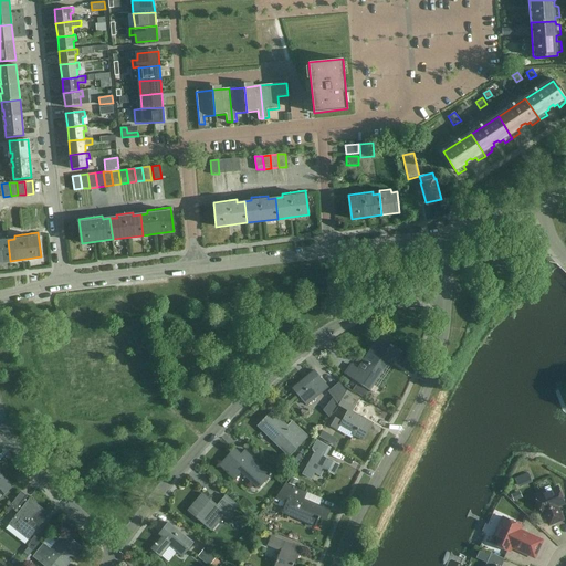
[(0,262),(10,261),(8,240),(8,237),(0,237),(0,262)]
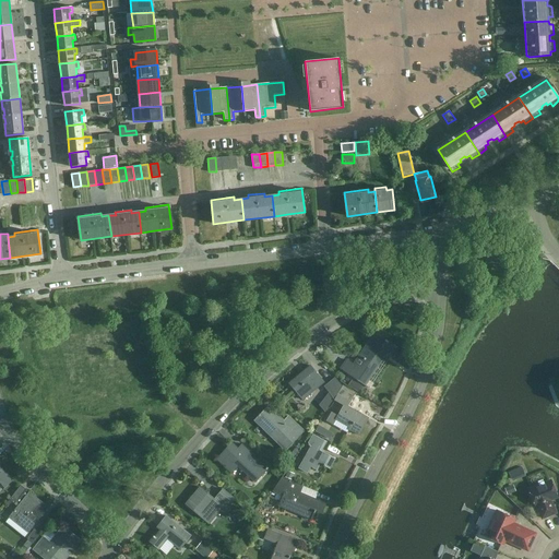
[(354,365),(347,360),(342,368),(366,384),(387,354),(390,356),(396,347),(378,335),(372,344),(369,342),(359,356),(359,357),(354,365)]
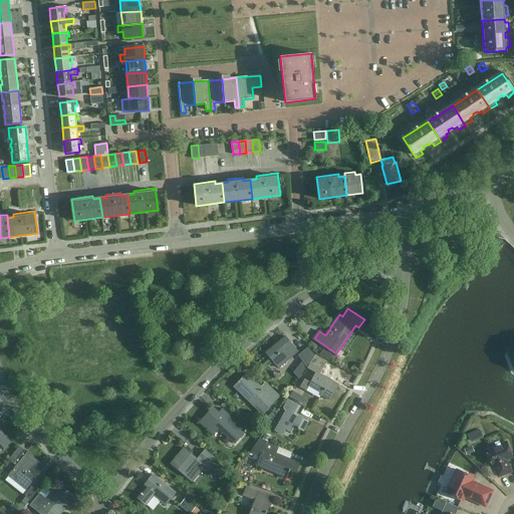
[(285,336),(266,352),(274,363),(278,368),(284,362),(297,351),(285,337),(285,336)]
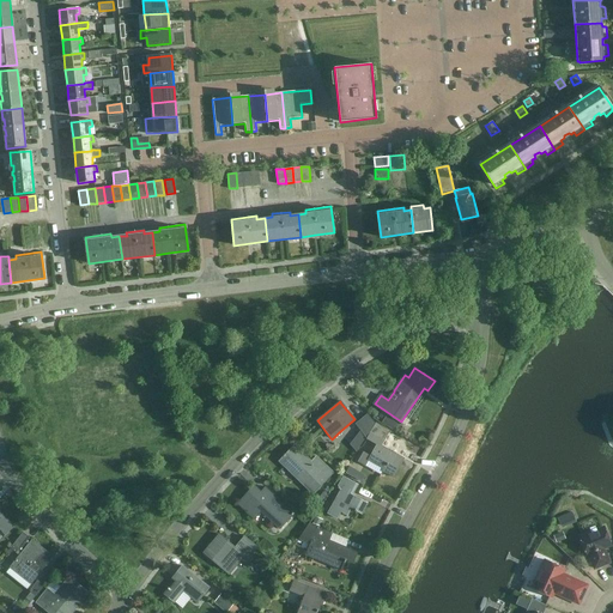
[(364,419),(364,418),(356,425),(360,431),(365,438),(366,438),(371,431),(374,425),(375,424),(369,416),(364,419)]
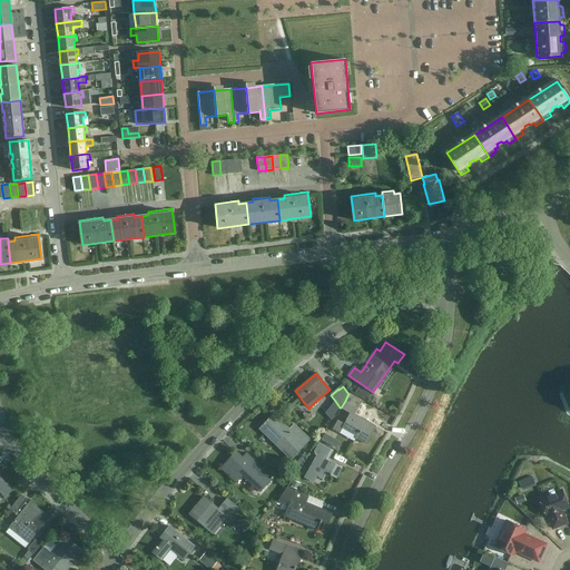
[(355,393),(365,400),(370,394),(360,387),(355,393)]
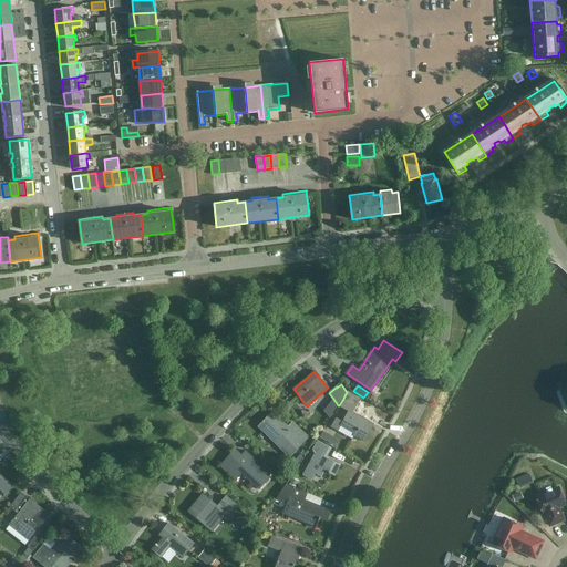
[(373,424),(352,412),(356,405),(359,400),(346,393),(343,399),(339,405),(348,411),(342,422),(336,419),(331,426),(338,431),(341,425),(356,433),(353,435),(364,441),(373,424)]
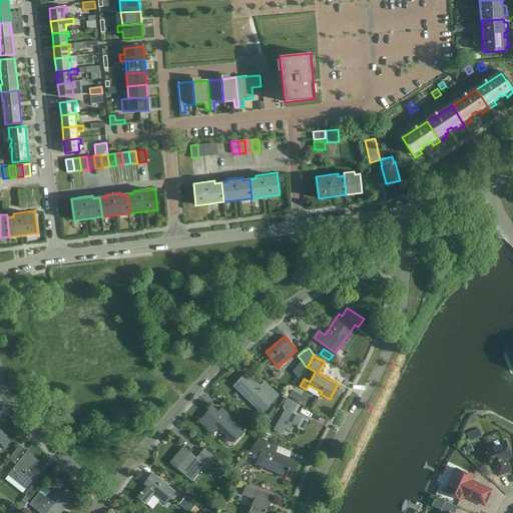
[(260,387),(245,374),(233,386),(255,407),(262,413),(279,396),(274,391),(265,383),(260,387)]
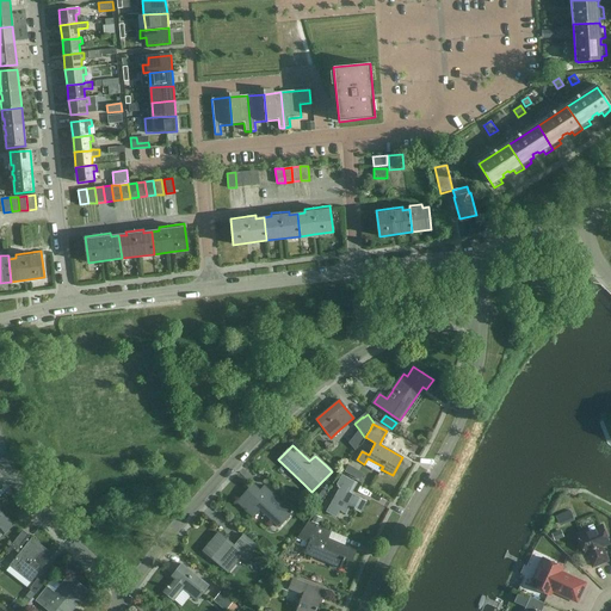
[(352,475),(356,469),(349,466),(345,471),(352,475)]
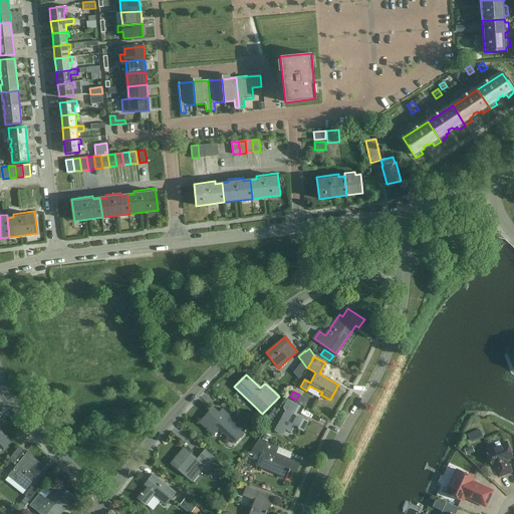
[(300,407),(287,400),(283,409),(286,411),(275,431),(282,435),(285,429),(291,431),(294,426),(297,428),(299,429),(299,428),(303,431),(308,422),(295,415),(300,407)]
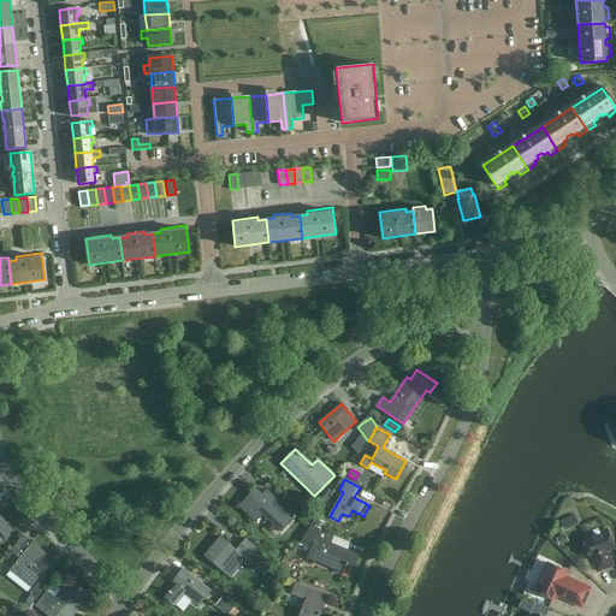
[(262,493),(256,487),(238,507),(255,522),(262,515),(282,532),(295,516),(266,490),(262,493)]
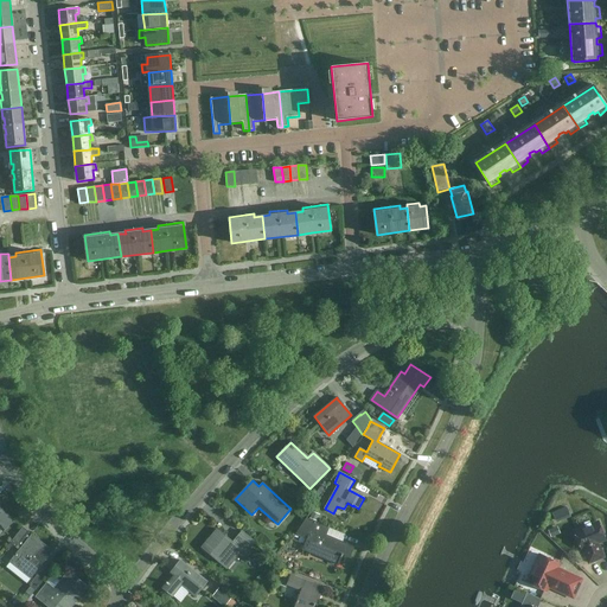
[(560,522),(576,513),(572,505),(556,513),(560,522)]
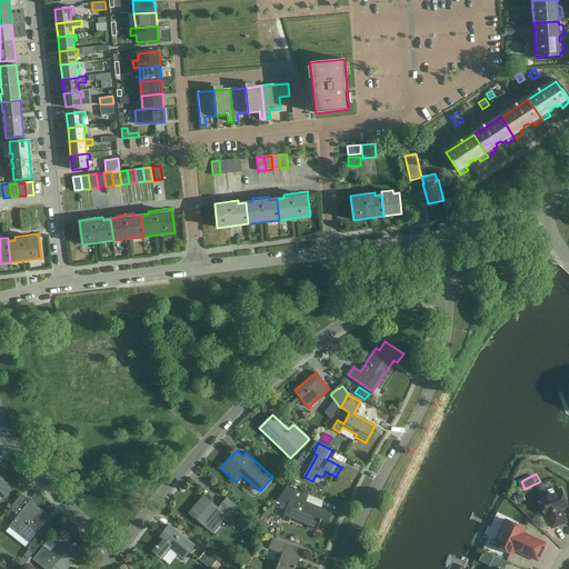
[(0,500),(2,499),(11,490),(0,476),(0,500)]
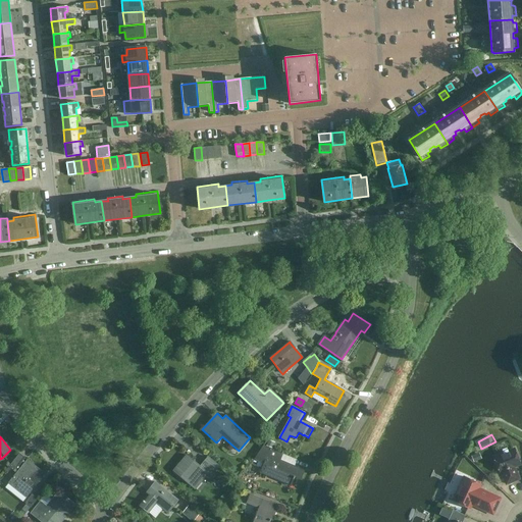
[(301,479),(304,469),(279,459),(281,453),(263,446),(255,459),(264,463),(260,473),(291,485),(295,477),(301,479)]
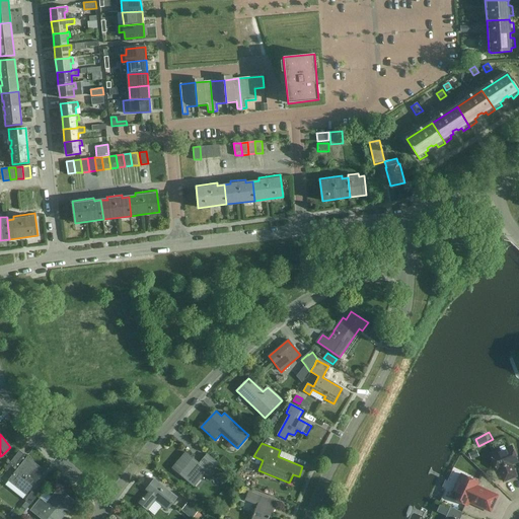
[(518,461),(512,446),(491,455),(497,470),(499,469),(504,482),(516,476),(511,464),(518,461)]
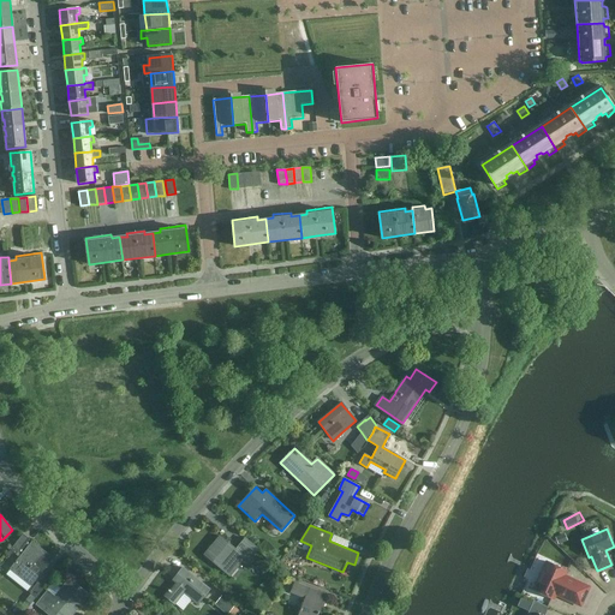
[(555,537),(559,545),(568,541),(565,533),(555,537)]
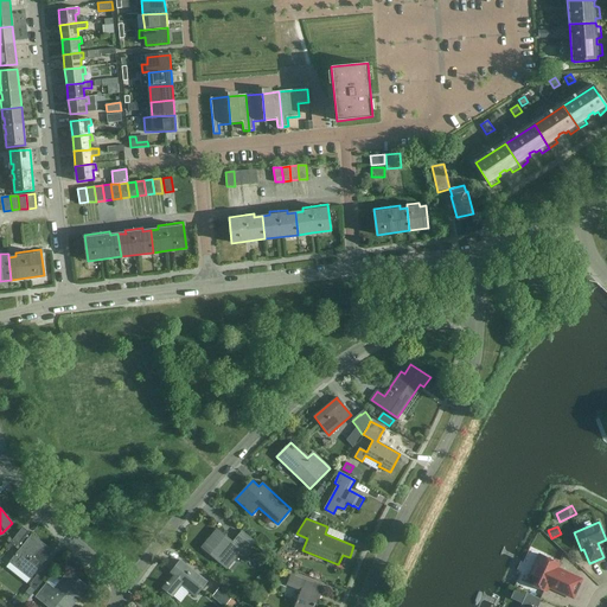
[(52,551),(32,535),(29,532),(23,528),(11,543),(16,547),(18,545),(21,549),(11,562),(31,579),(52,551)]
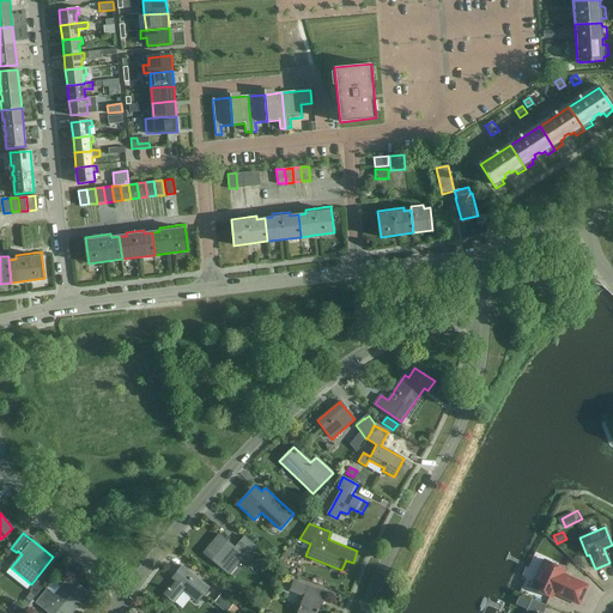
[(244,538),(236,548),(220,535),(204,553),(229,575),(242,559),(244,562),(256,547),(244,538)]
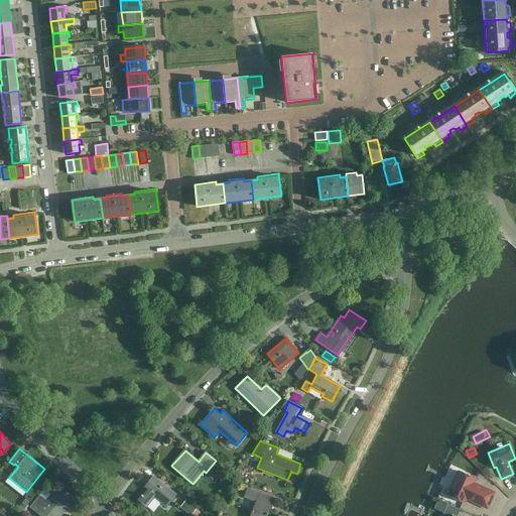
[(297,460),(311,467),(314,461),(299,455),(297,460)]
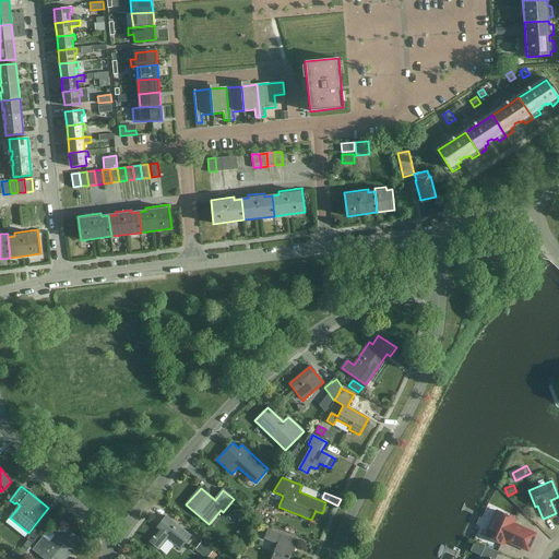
[(515,519),(497,511),(485,536),(503,545),(506,540),(527,550),(536,534),(513,523),(515,519)]
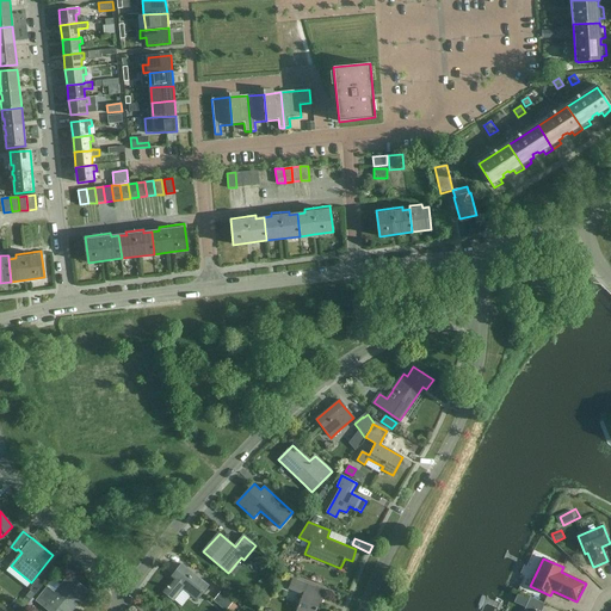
[(269,568),(273,572),(278,567),(273,562),(269,568)]
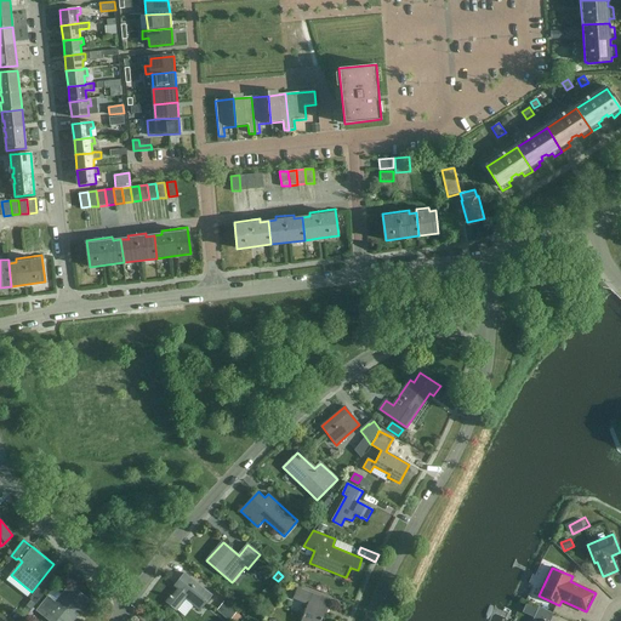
[(186,599),(200,610),(211,596),(184,574),(180,580),(183,584),(172,597),(171,596),(170,597),(171,599),(167,604),(176,610),(186,599)]
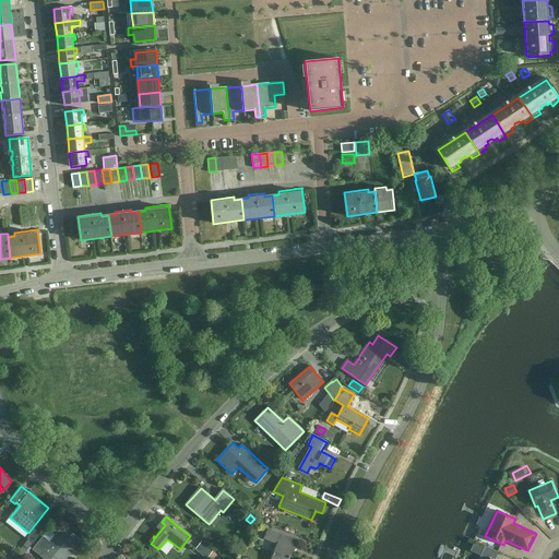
[(33,550),(44,558),(66,558),(81,540),(62,526),(49,543),(43,537),(33,550)]
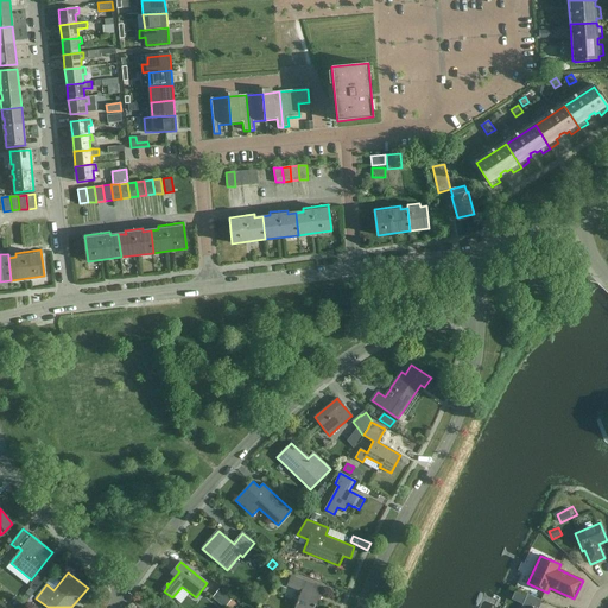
[(314,607),(318,599),(320,600),(324,588),(291,575),(287,586),(302,590),(295,607),(314,607)]
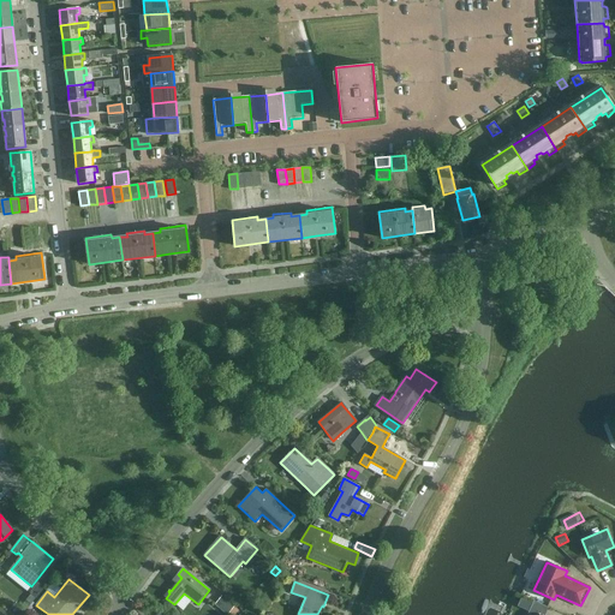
[(37,583),(30,592),(36,598),(45,587),(37,583)]
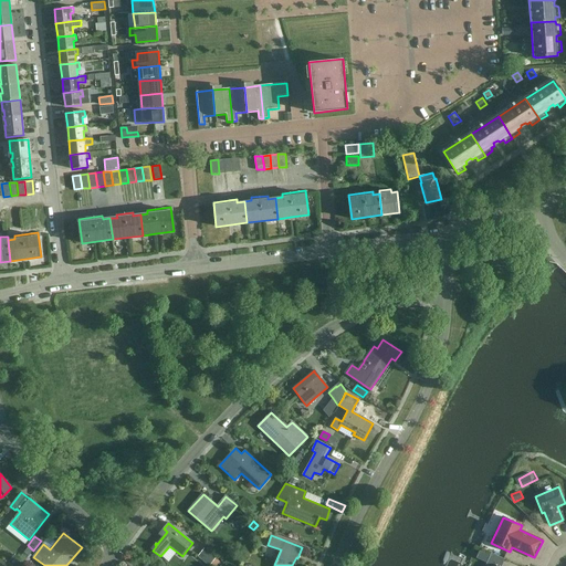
[(216,558),(205,548),(198,556),(209,565),(216,558)]
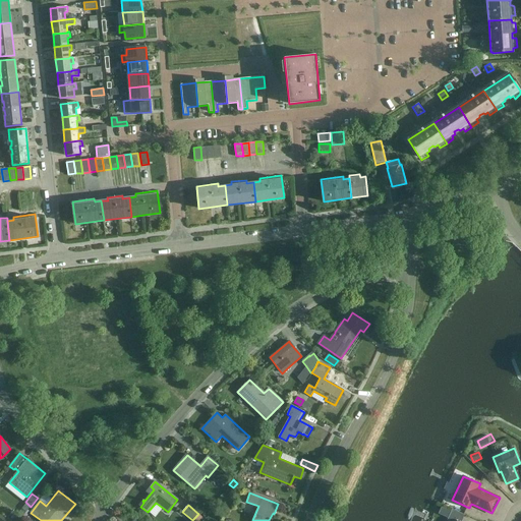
[(461,520),(465,515),(452,509),(447,520),(449,520),(461,520)]
